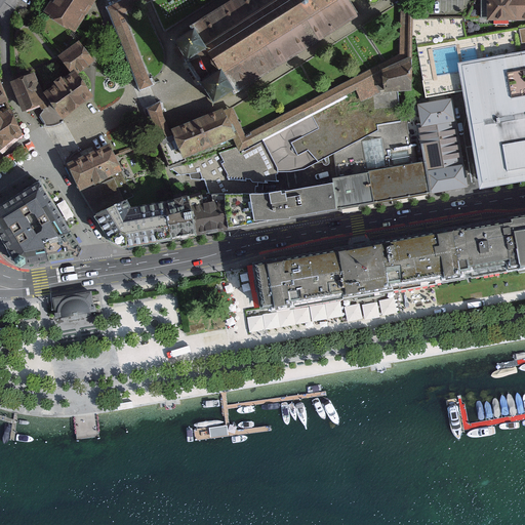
[(94,0),(53,0),(45,12),(73,32),(94,0)]
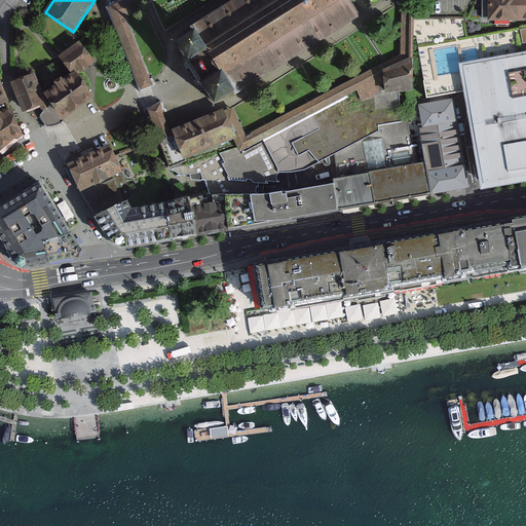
[(153,86),(123,13),(151,0),(134,0),(129,2),(128,0),(126,0),(124,1),(108,9),(141,91),(153,86)]
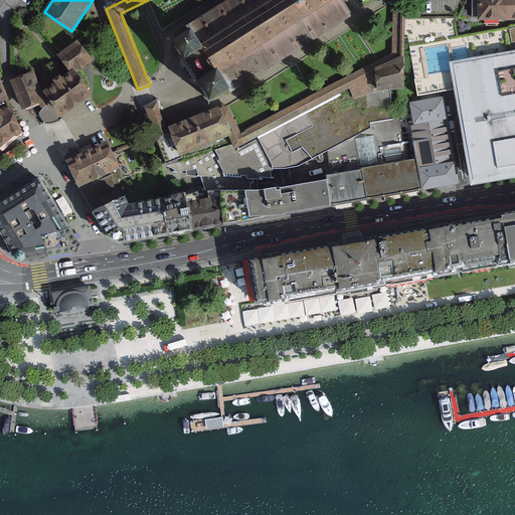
[(229,0),(188,24),(190,27),(171,39),(183,59),(181,60),(190,74),(194,80),(196,79),(209,101),(230,88),(283,56),(351,13),(342,0),(229,0)]
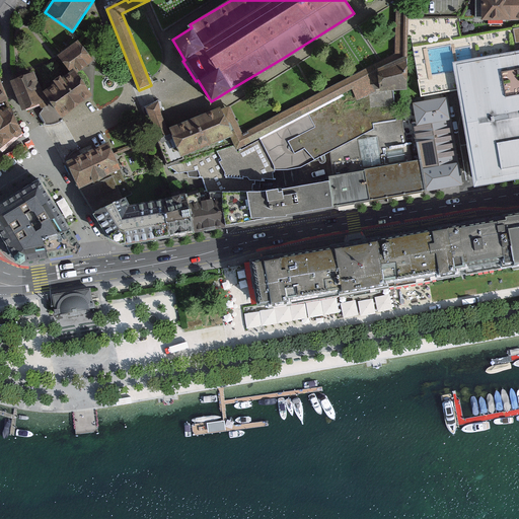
[(396,0),(395,54),(242,134),(229,106),(221,110),(234,138),(231,139),(232,143),(236,151),(261,140),(353,92),(378,80),(378,72),(408,60),(409,0),(396,0)]
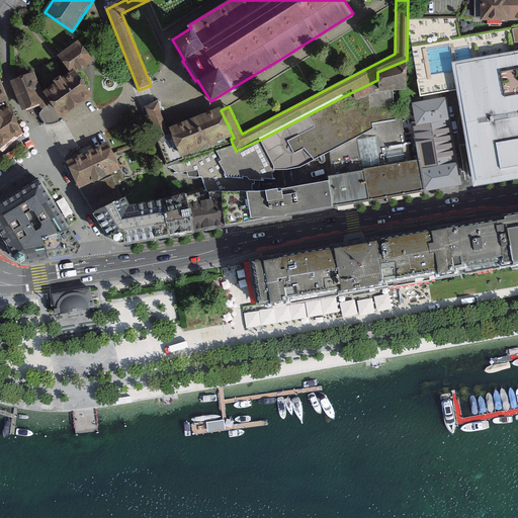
[(517,0),(481,0),(481,21),(517,21),(517,0)]
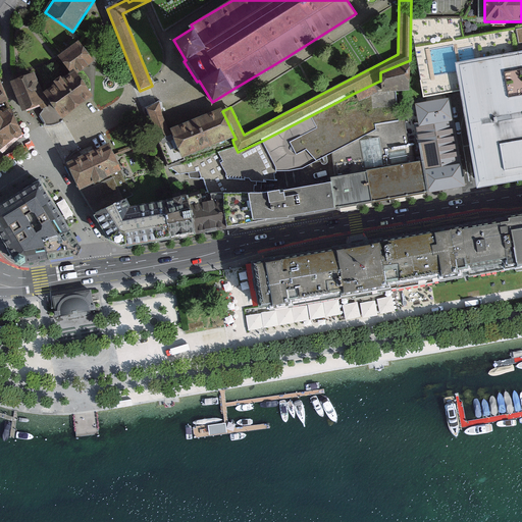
[(62,57),(75,74),(79,72),(95,60),(82,43),(62,57)]
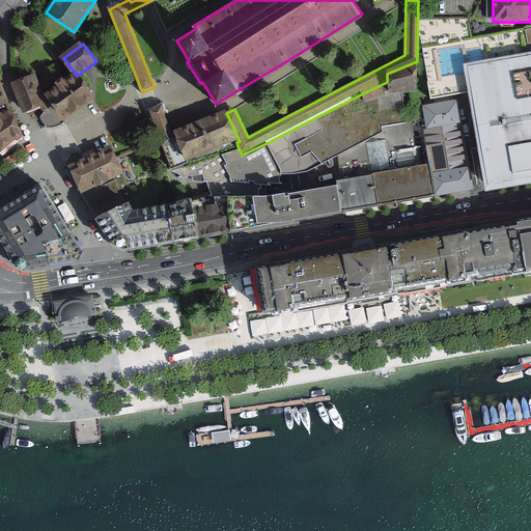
[(473,121),(484,189),(530,180),(530,49),(463,61),(473,121)]
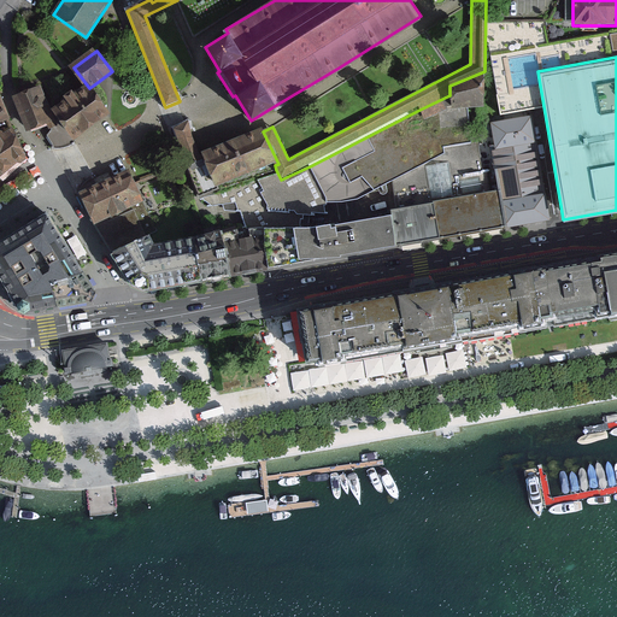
[(485,110),(485,71),(450,86),(450,95),(419,110),(425,121),(448,111),(447,107),(451,107),(452,112),(469,111),(485,110)]
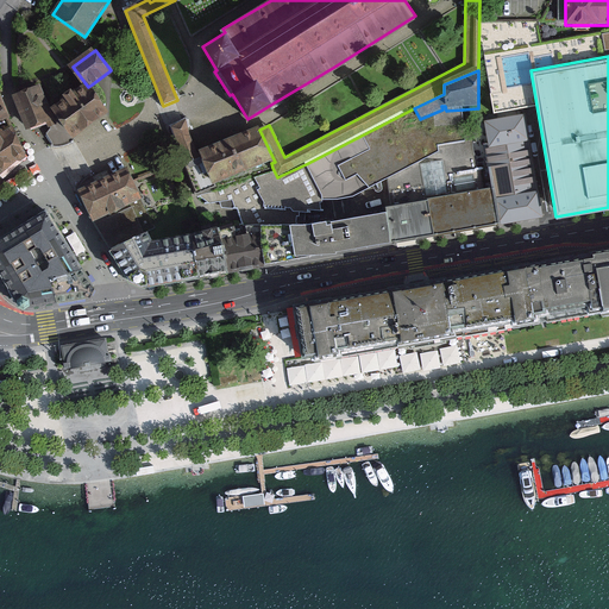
[(111,112),(92,85),(88,87),(55,110),(63,120),(75,137),(92,126),(111,112)]
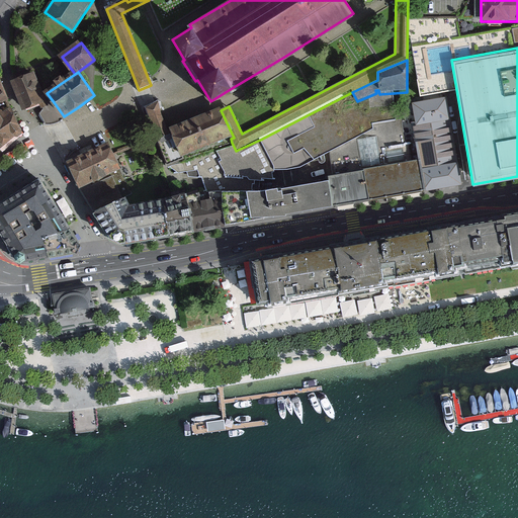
[(36,74),(15,81),(25,110),(39,106),(41,108),(48,105),(47,102),(36,74)]
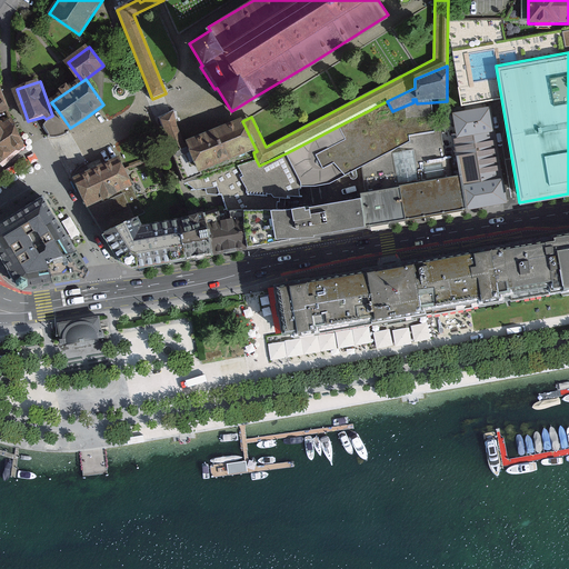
[(0,113),(10,110),(0,88),(0,113)]
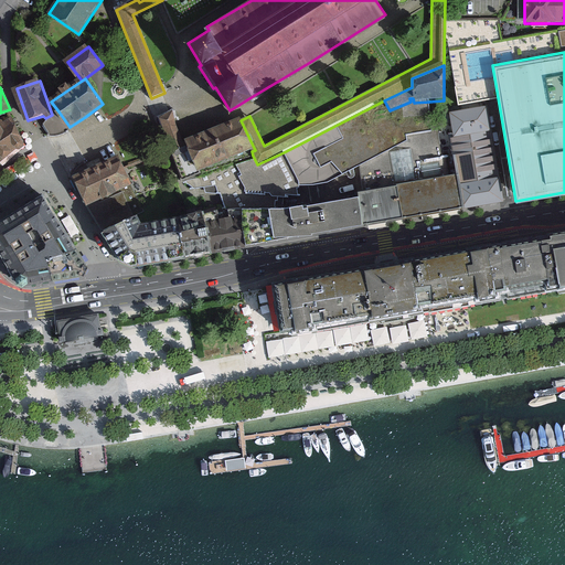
[(432,131),(429,102),(414,103),(413,98),(409,98),(411,102),(390,110),(384,100),(284,152),(299,185),(328,182),(406,141),(405,136),(432,131)]
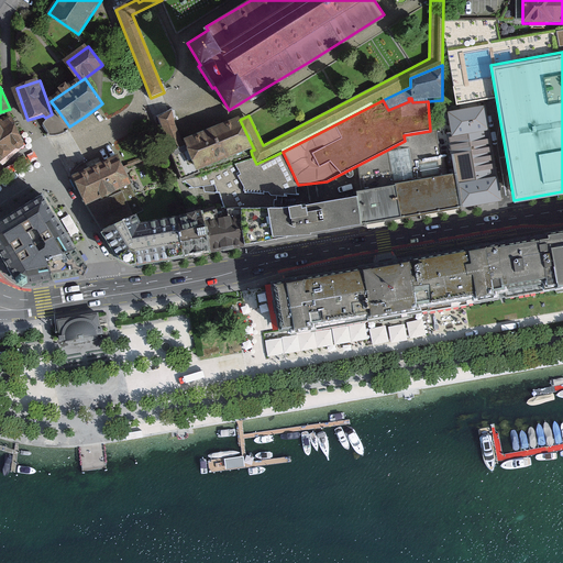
[(459,173),(465,208),(505,200),(500,175),(498,176),(490,130),(492,130),(488,106),(450,112),(453,132),(451,132),(459,173)]
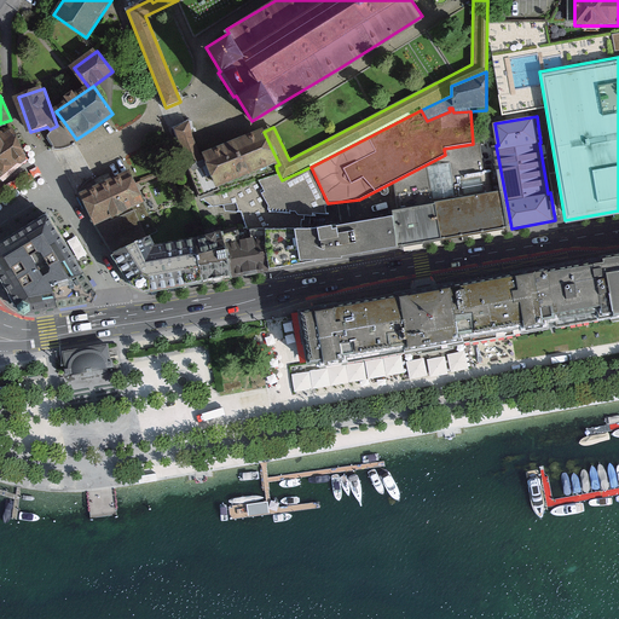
[(76,139),(64,122),(57,126),(50,129),(42,133),(51,148),(61,148),(70,145),(76,142),(76,139)]
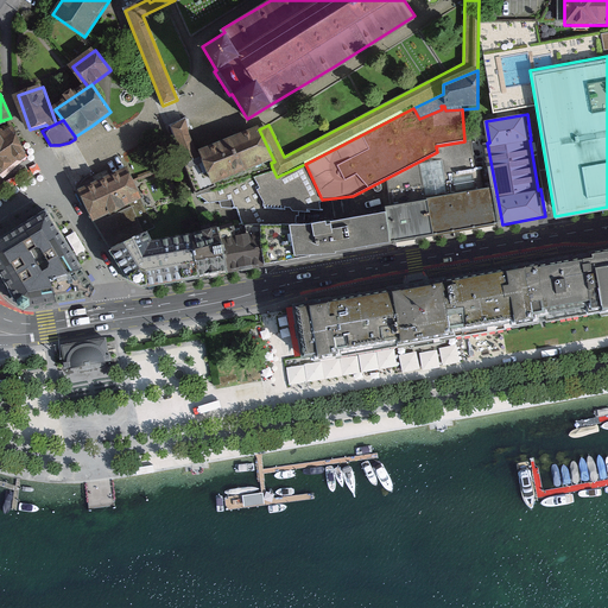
[(173,126),(188,160),(197,156),(185,120),(173,126)]
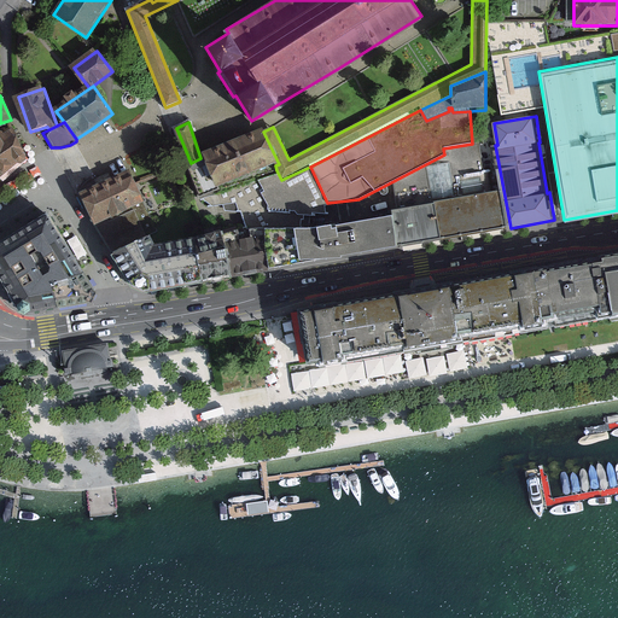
[(199,199),(277,170),(275,165),(279,164),(263,132),(262,129),(202,153),(203,157),(200,158),(191,163),(186,165),(199,199)]
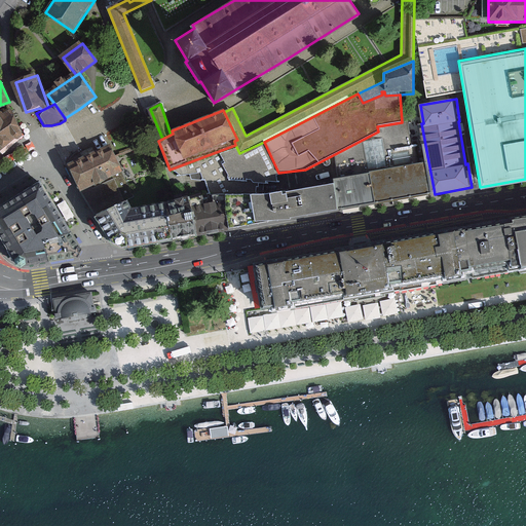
[(3,113),(0,114),(0,150),(2,154),(24,136),(12,111),(4,116),(3,113)]
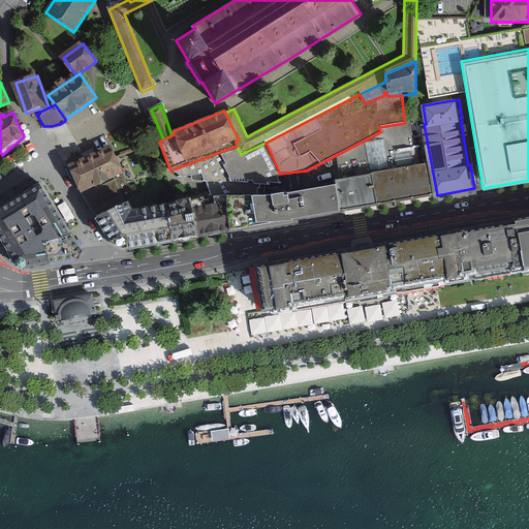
[(69,163),(82,192),(114,178),(123,174),(111,145),(69,163)]
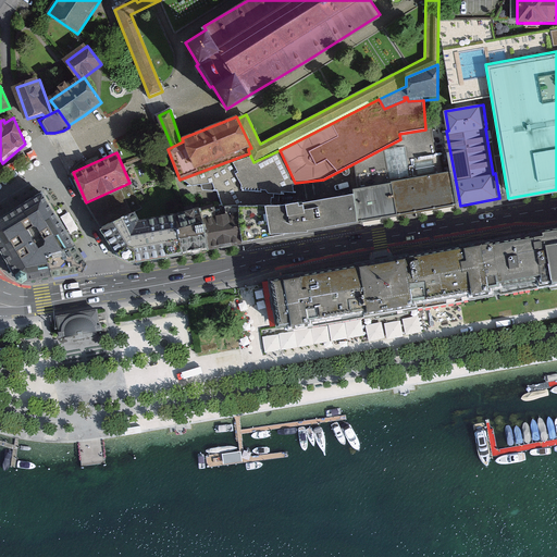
[(357,194),(362,223),(460,206),(454,171),(356,188),(357,194)]
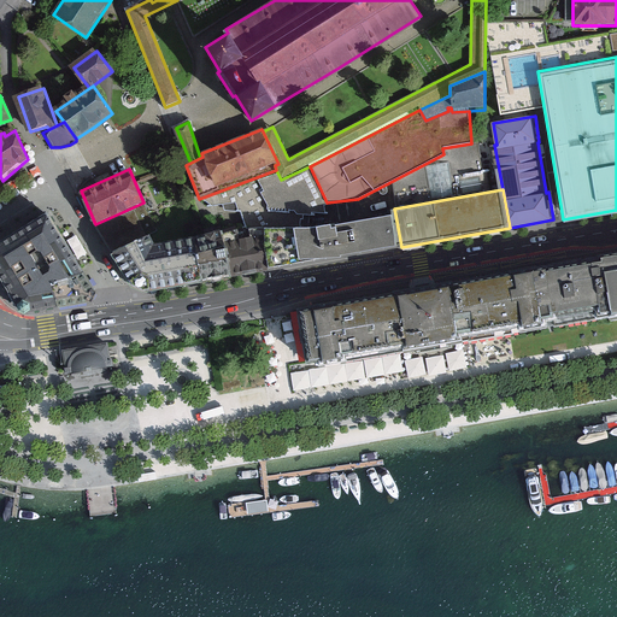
[(95,224),(115,254),(146,236),(133,207),(95,224)]
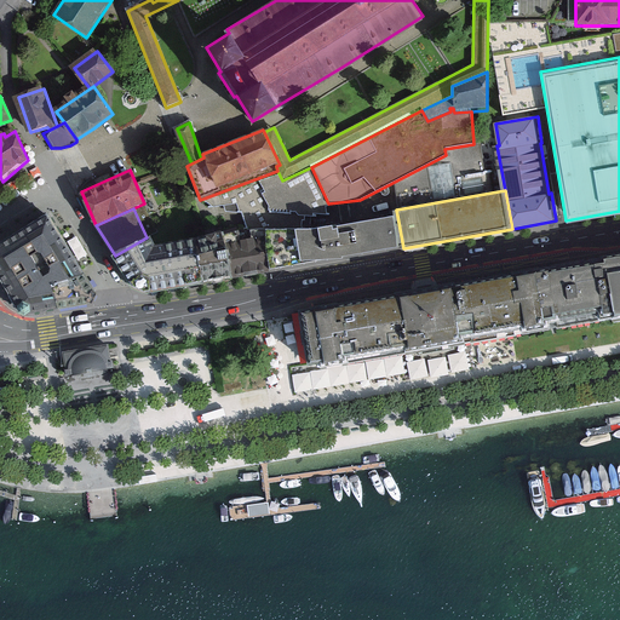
[(91,302),(93,296),(45,214),(0,240),(0,286),(10,304),(18,311),(28,313),(91,302)]
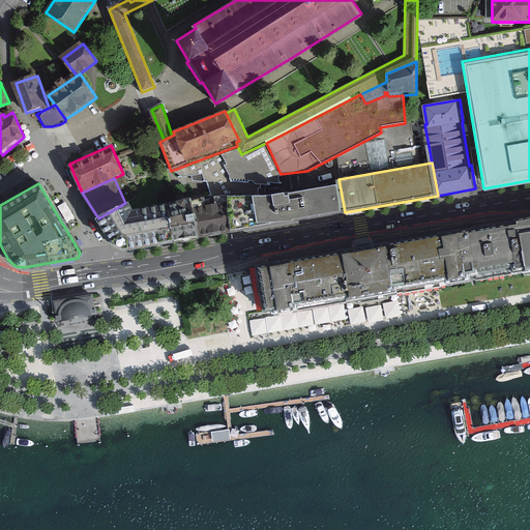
[(229,196),(234,230),(345,212),(340,184),(278,195),(229,196)]
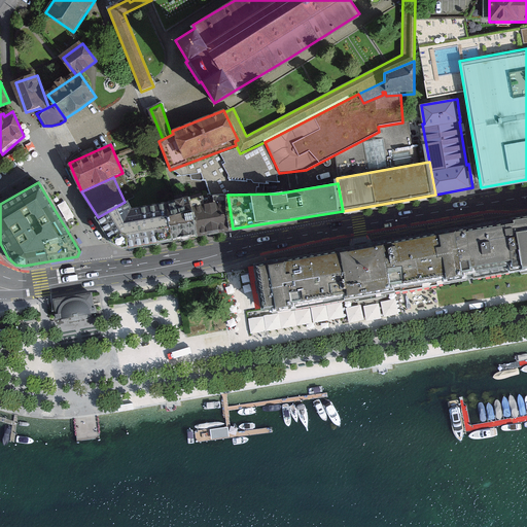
[(190,199),(197,235),(233,229),(227,195),(208,194),(190,199)]
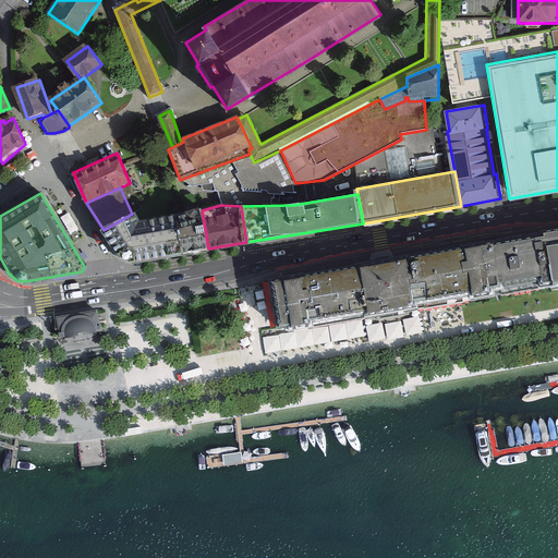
[(202,210),(141,221),(135,211),(132,214),(104,230),(119,257),(132,262),(208,249),(202,210)]
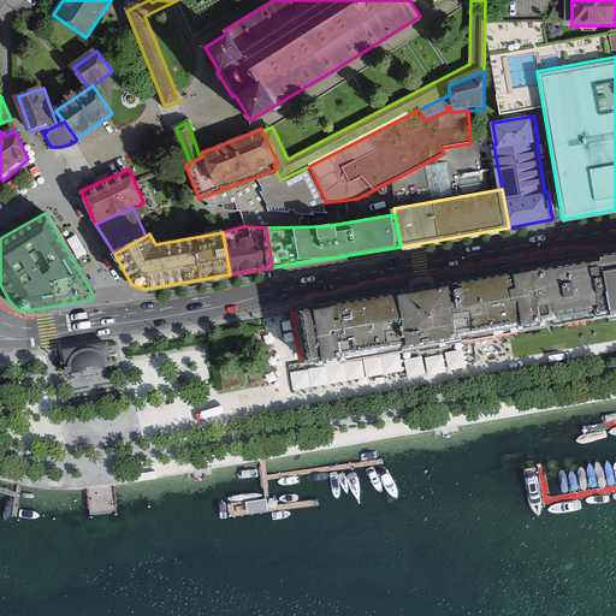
[(615,252),(300,307),(309,365),(323,362),(323,367),(351,362),(351,359),(552,324),(551,318),(603,309),(603,314),(614,313),(614,318),(615,317),(615,252)]
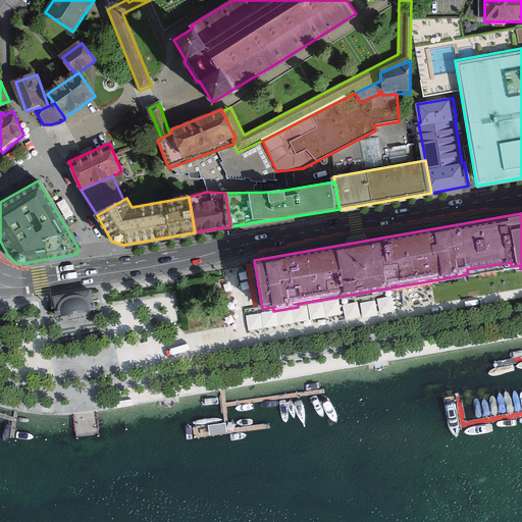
[(92,304),(90,291),(53,296),(55,311),(53,311),(54,316),(59,316),(62,320),(66,322),(70,323),(76,324),(82,322),(86,319),(92,311),(96,310),(95,304),(92,304)]
